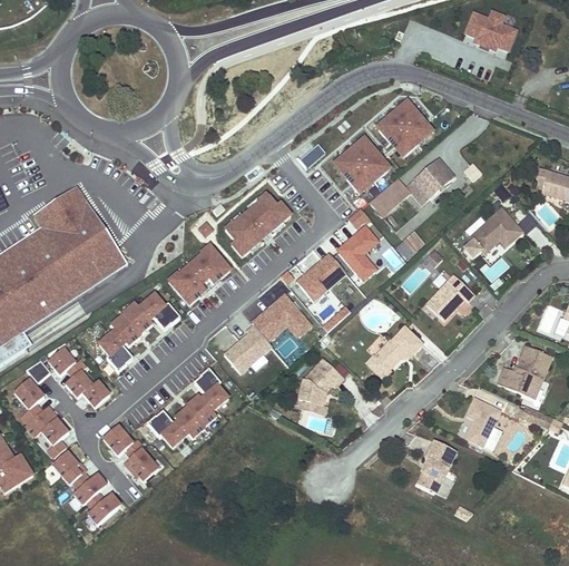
[(472,11),(464,31),(480,37),(478,41),(491,47),(492,42),(507,48),(514,28),(500,22),(503,15),(491,10),(488,17),(472,11)]
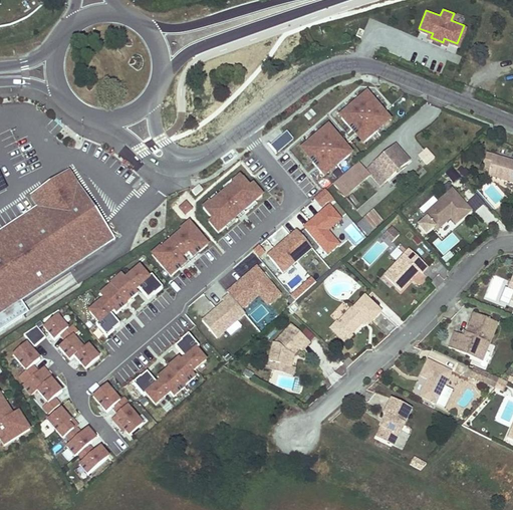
[(389,115),(364,90),(340,114),(364,140),(389,115)]
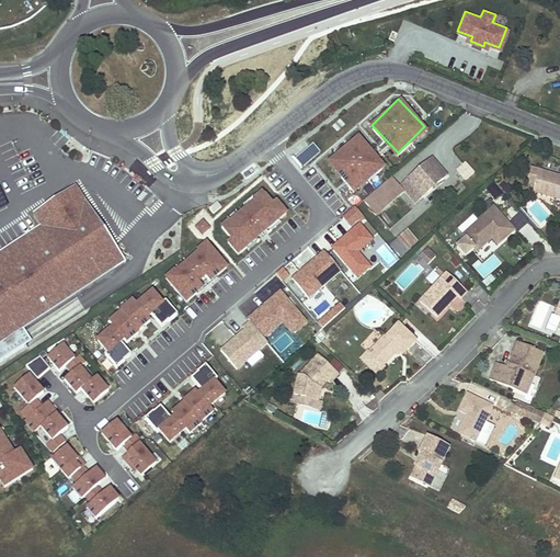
[(358,136),(330,158),(352,188),(381,165),(358,136)]
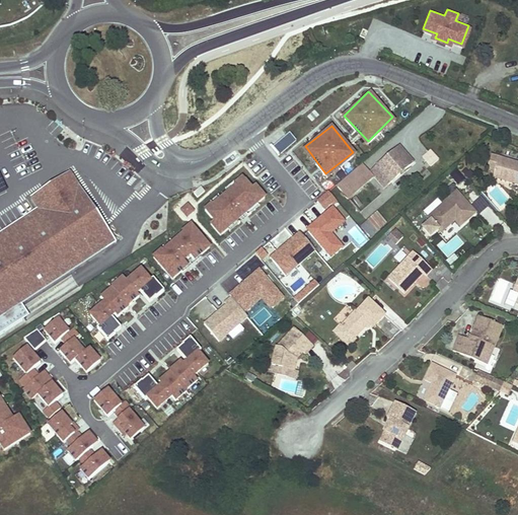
[(297,136),(291,128),(273,143),(280,151),(297,136)]
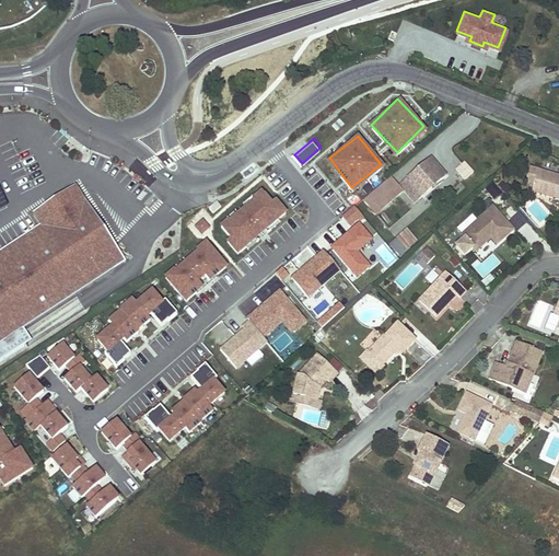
[(397,183),(389,174),(363,197),(375,211),(404,187),(414,198),(444,171),(430,154),(397,183)]
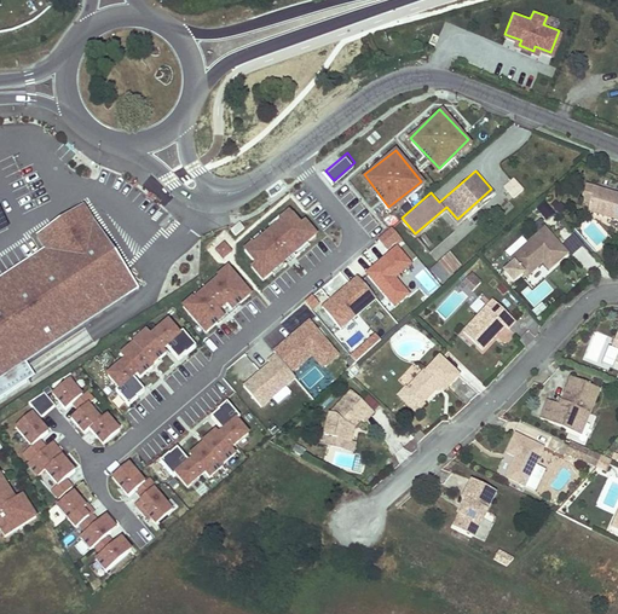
[(513,193),(521,185),(513,175),(503,184),(513,193)]
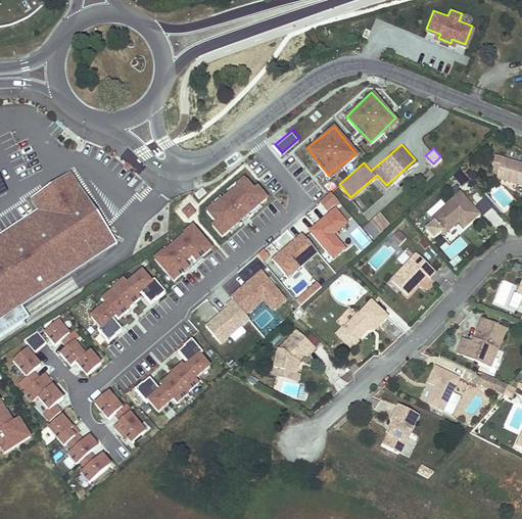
[(494,152),(490,168),(496,169),(501,154),(494,152)]
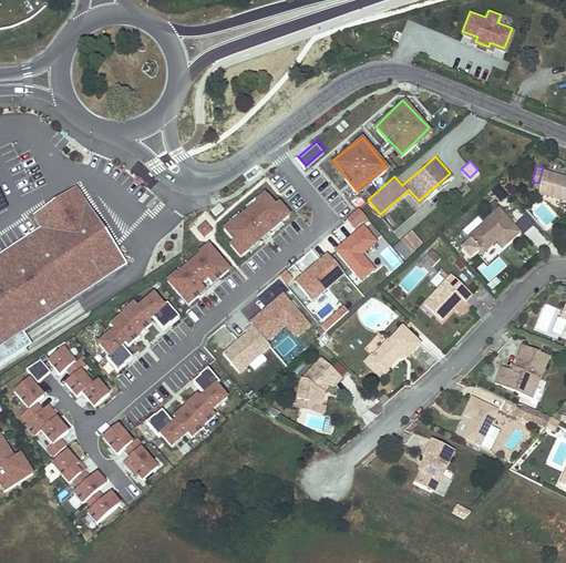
[(565,174),(543,167),(538,183),(536,191),(551,195),(552,192),(556,193),(555,196),(565,198),(565,174)]
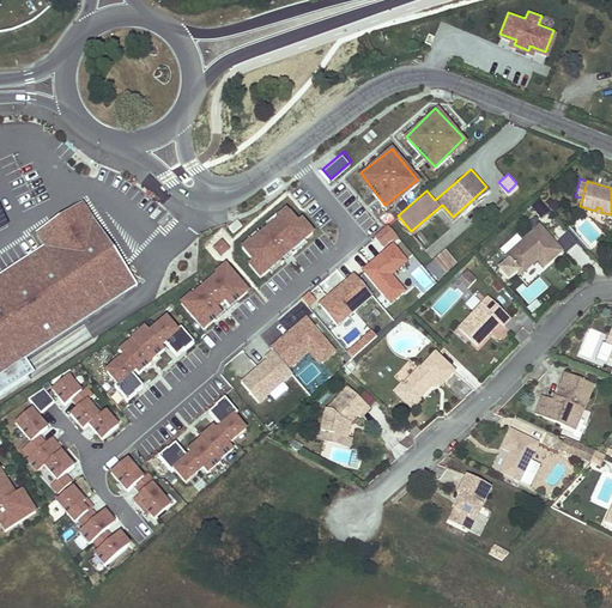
[(533,200),(544,212),(549,207),(538,196),(533,200)]
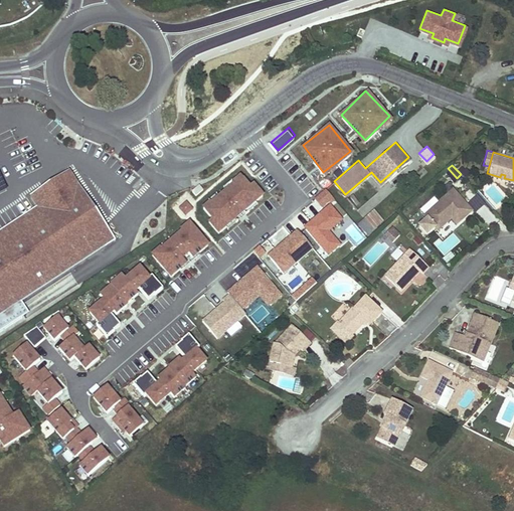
[(446,170),(455,179),(457,178),(448,168),(446,170)]
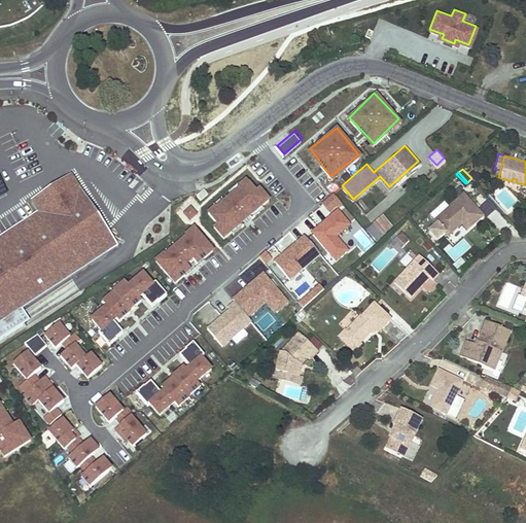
[(112,235),(79,184),(71,173),(65,190),(39,211),(0,235),(0,337),(24,322),(15,309),(117,243),(112,235)]
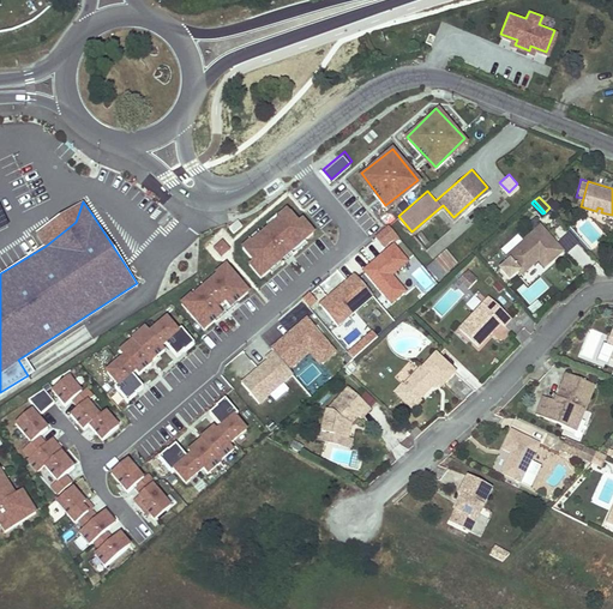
[(37,231),(46,246),(76,222),(83,202),(37,231)]
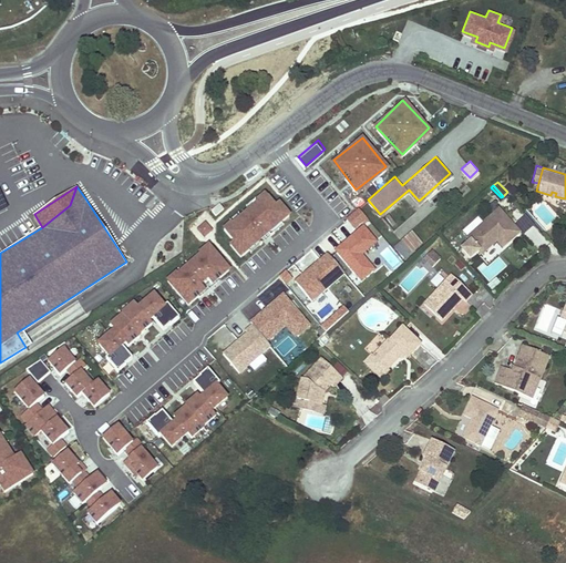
[(265,191),(223,225),(233,237),(229,242),(240,254),(261,236),(250,223),(257,217),(269,231),(289,212),(278,200),(274,202),(265,191)]
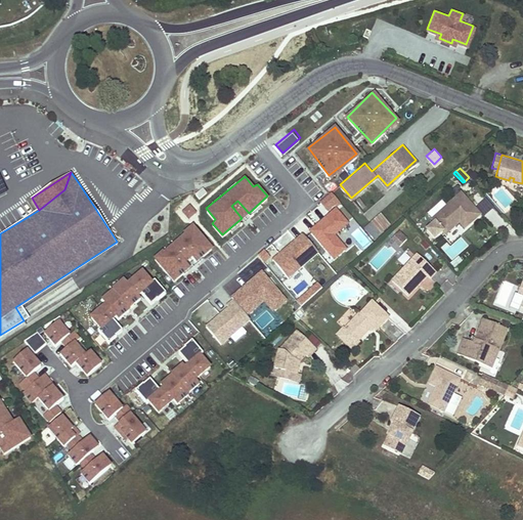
[(479,211),(461,190),(446,203),(432,216),(431,216),(434,220),(426,227),(434,235),(442,228),(444,231),(458,220),(454,217),(455,216),(459,219),(464,225),(479,211)]
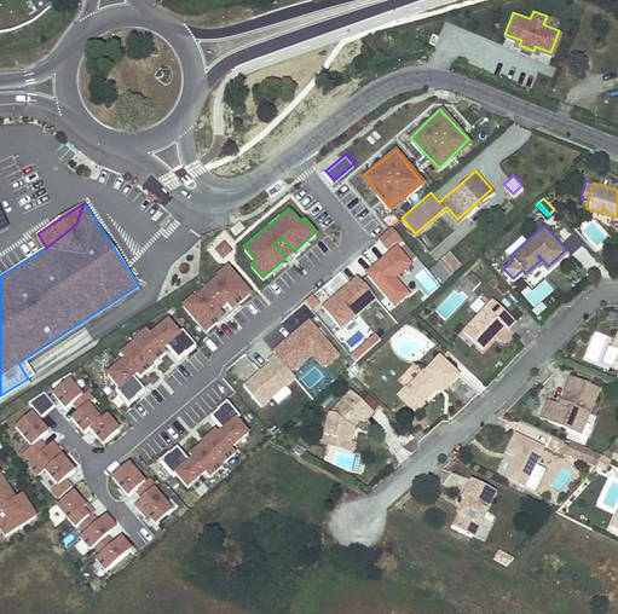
[(569,248),(582,241),(575,229),(562,236),(569,248)]
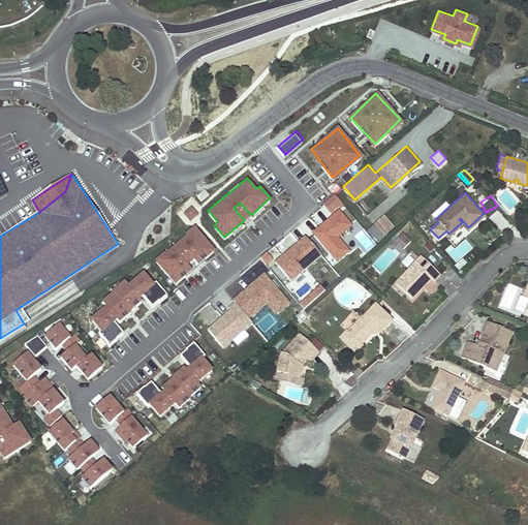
[(436,218),(451,205),(445,199),(431,212),(436,218)]
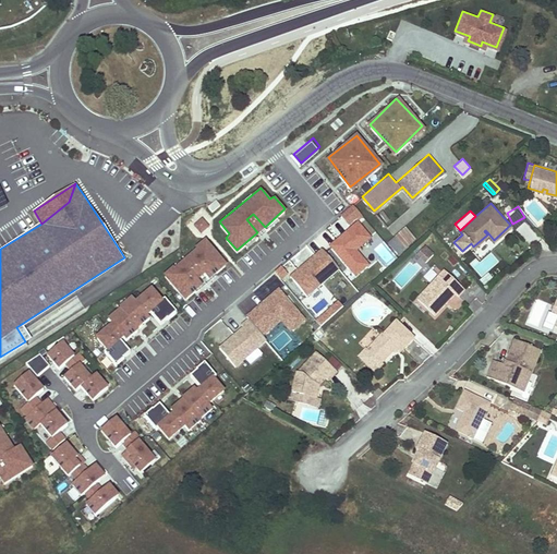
[(201,230),(210,221),(202,213),(193,221),(201,230)]
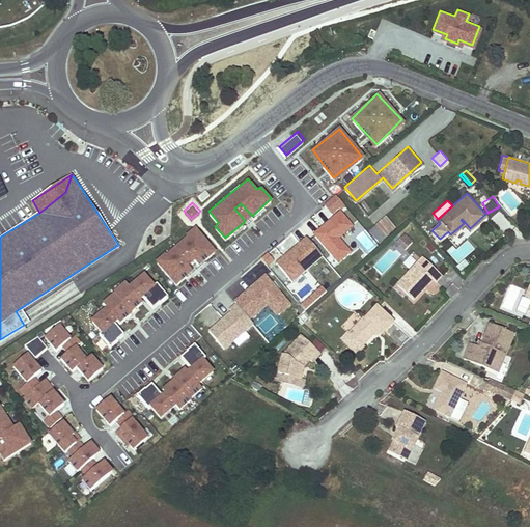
[(354,221),(340,206),(313,230),(338,259),(352,247),(339,233),(354,221)]
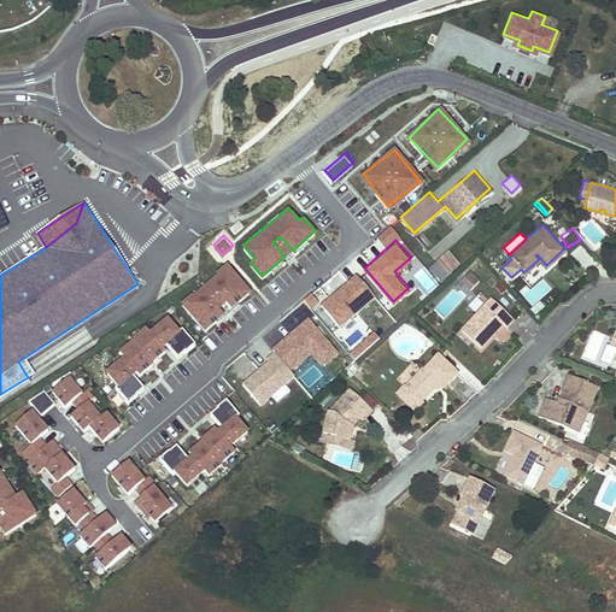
[(447,271),(458,260),(447,248),(436,258),(447,271)]
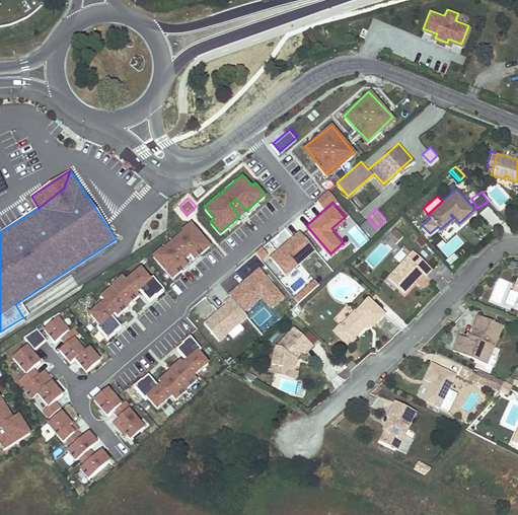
[(370,233),(376,228),(367,217),(361,222),(370,233)]
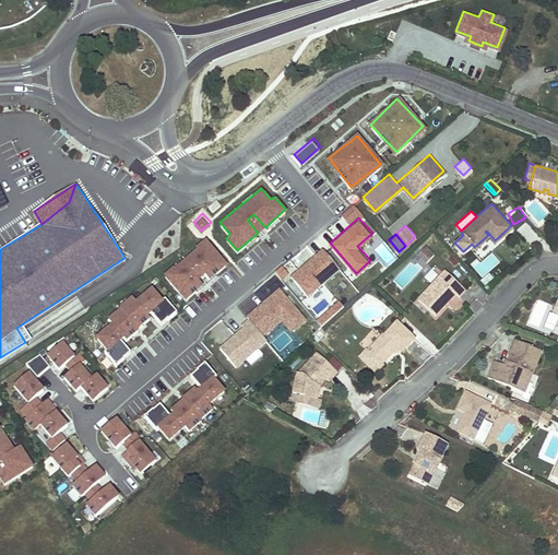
[(204,239),(164,273),(185,297),(202,283),(192,272),(199,267),(209,278),(224,263),(204,239)]
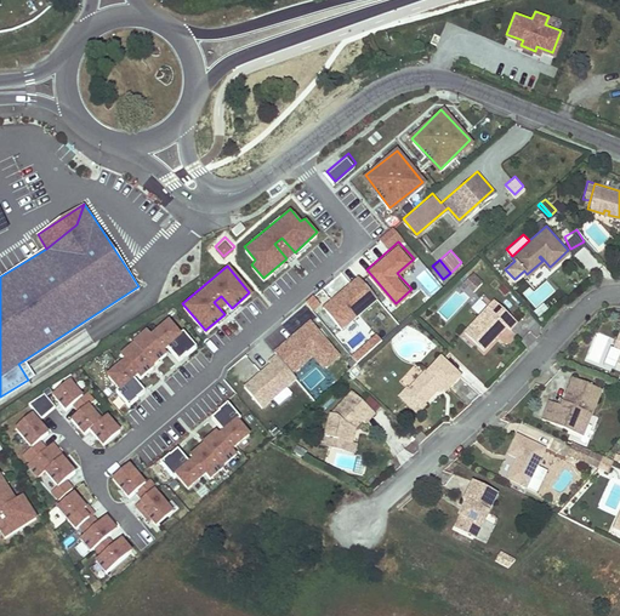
[(482,279),(472,271),(470,273),(479,281),(482,279)]
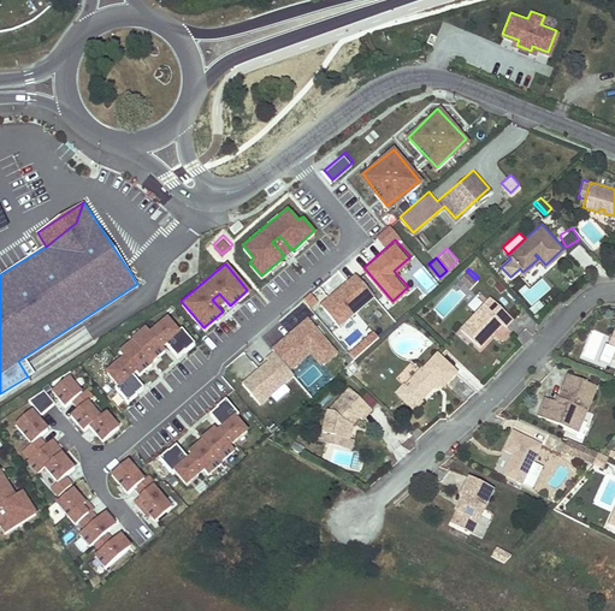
[(475,279),(466,271),(460,277),(469,286),(475,279)]
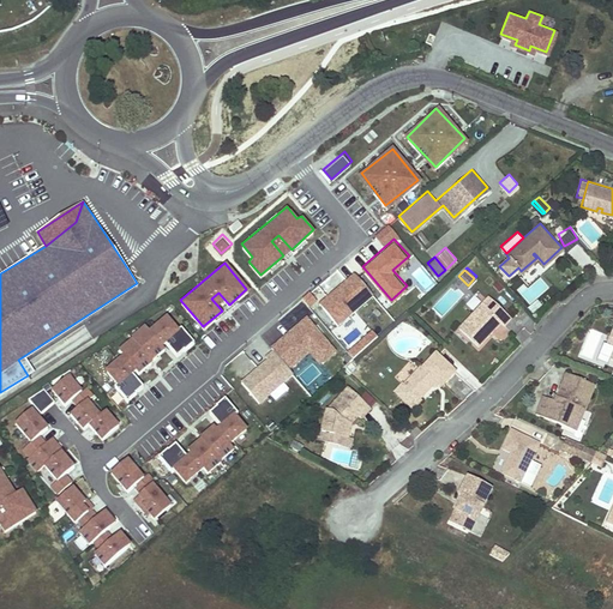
[(354,272),(319,301),(337,323),(372,294),(354,272)]
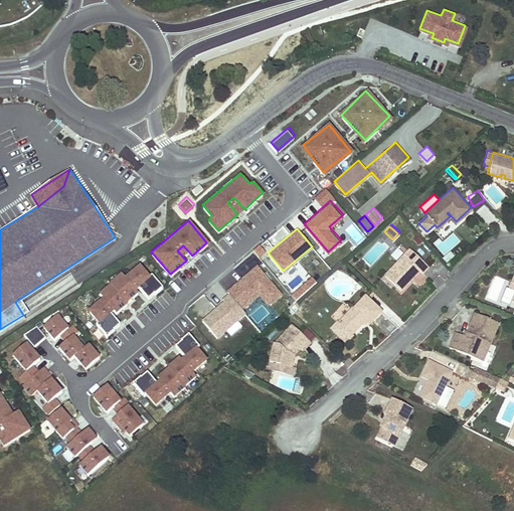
[(409,246),(384,273),(400,288),(417,271),(416,269),(418,267),(419,268),(422,270),(427,264),(409,246)]
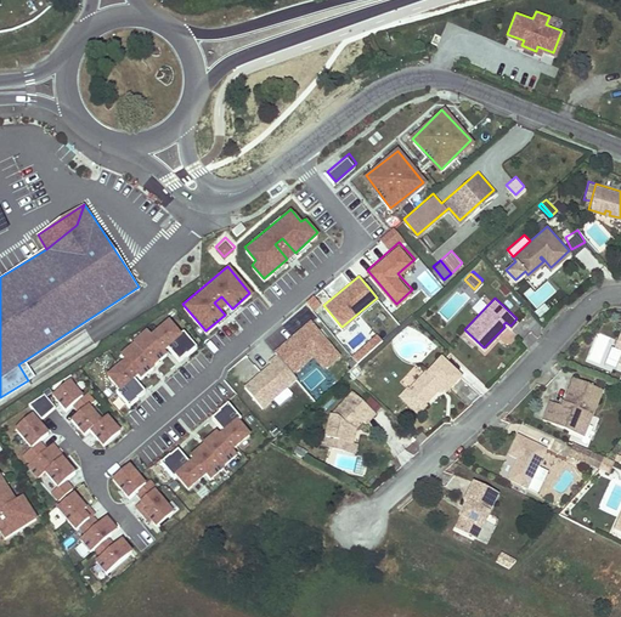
[(549,305),(545,299),(536,305),(541,311),(549,305)]
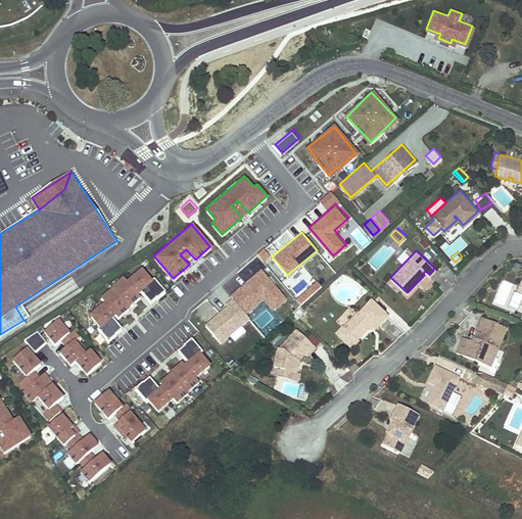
[(287,294),(262,267),(233,292),(249,310),(263,297),(272,308),(287,294)]
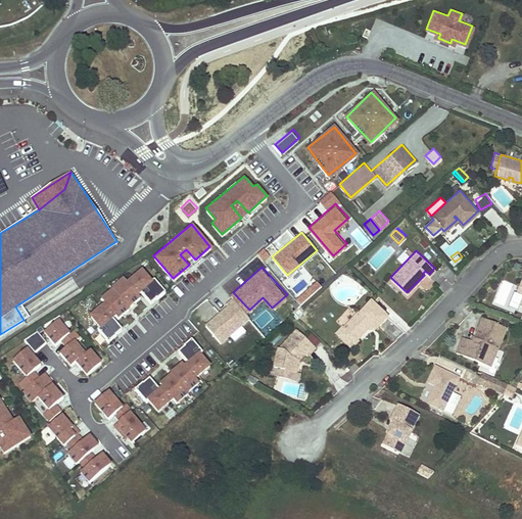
[(128,305),(139,295),(137,292),(140,290),(150,301),(164,290),(153,277),(151,280),(141,268),(127,281),(123,276),(100,296),(104,301),(90,314),(99,325),(97,327),(108,340),(122,327),(111,316),(114,314),(116,317),(129,307),(128,305)]
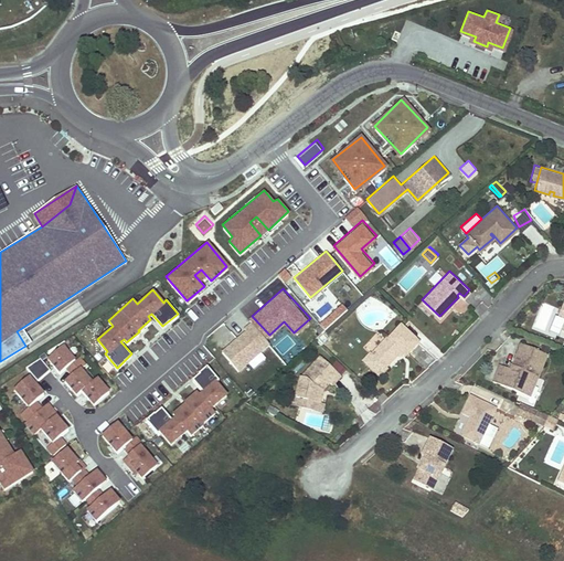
[(246,328),(222,349),(237,368),(268,341),(251,320),(245,325),(246,328)]
